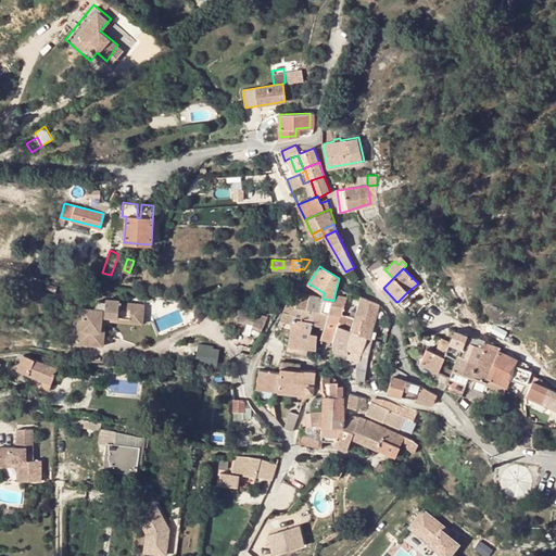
[(384,269),(375,280),(383,288),(393,278),(384,269)]
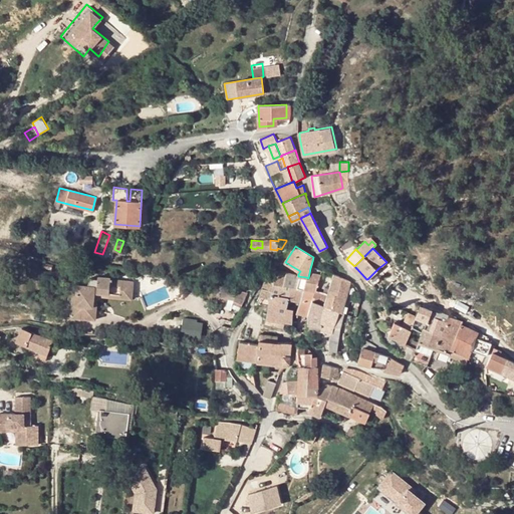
[(303,290),(315,292),(318,280),(313,278),(316,269),(310,268),(308,278),(306,277),(303,289),(303,290)]
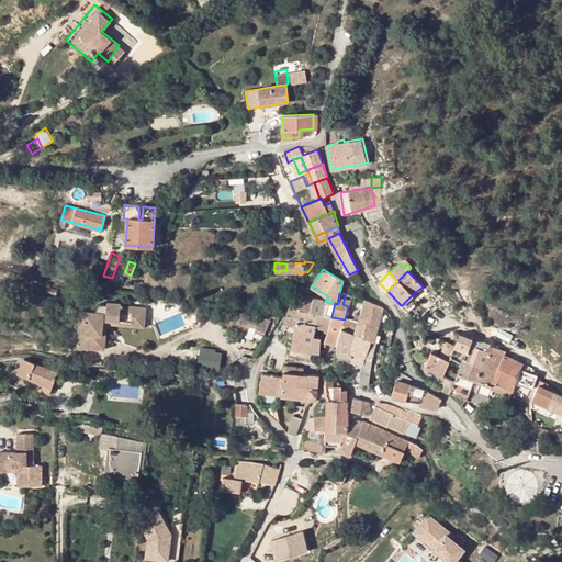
[(293,334),(291,349),(313,352),(318,353),(321,338),(314,336),(314,329),(315,324),(305,323),(308,296),(303,296),(302,300),(298,321),(295,326),(293,332),(293,334)]
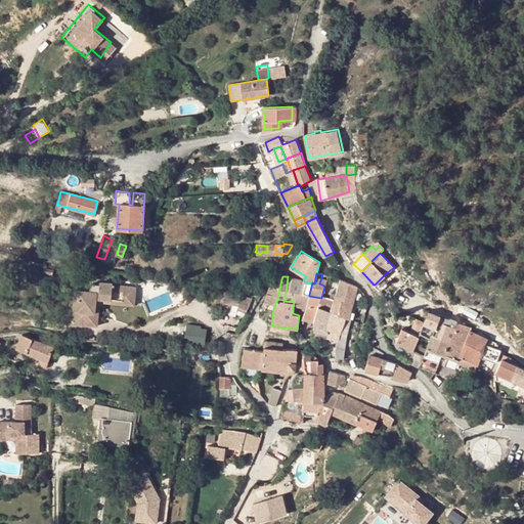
[(301,293),(304,281),(304,279),(288,276),(285,301),(294,302),(293,307),(305,309),(309,296),(309,295),(301,293)]
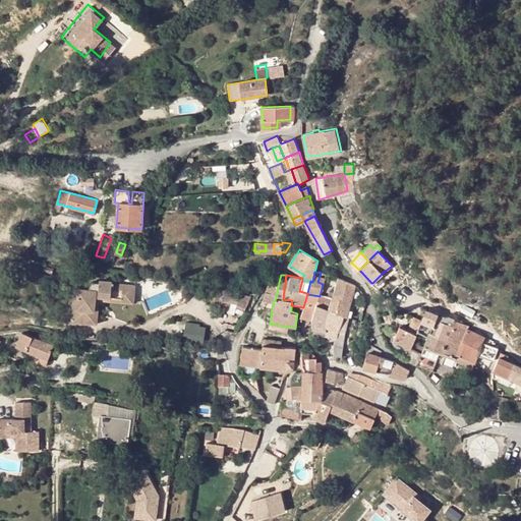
[(263,299),(274,302),(276,297),(280,278),(272,277),(263,299)]
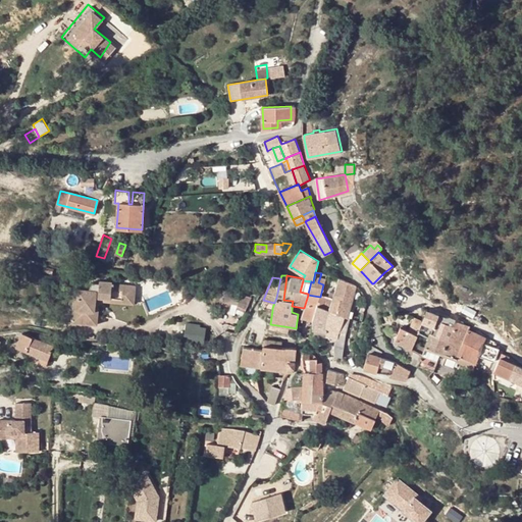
[(348,316),(356,285),(338,278),(332,300),(328,310),(348,316)]
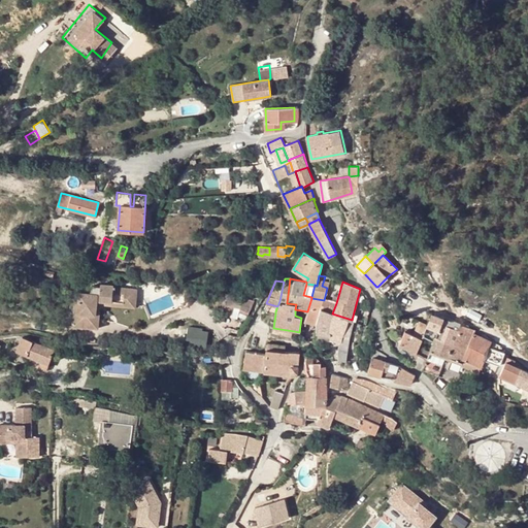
[(315,285),(306,284),(303,295),(311,297),(315,285)]
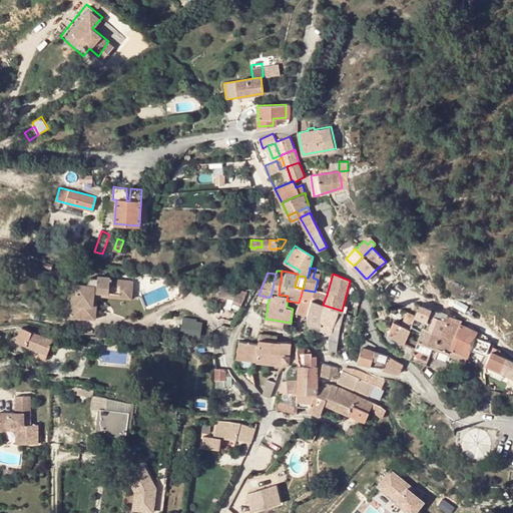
[(108,287),(75,285),(72,316),(92,317),(95,299),(107,300),(108,287)]
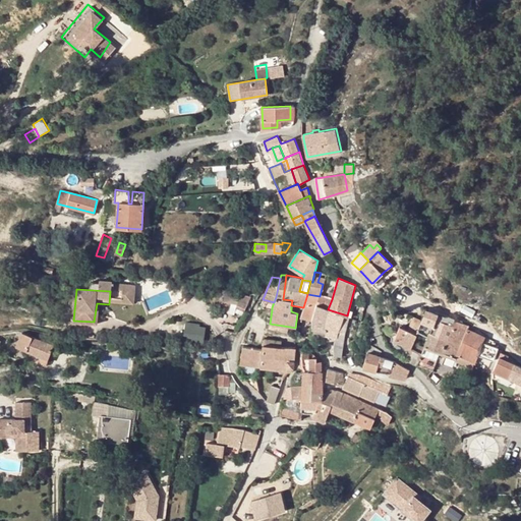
[(226,291),(225,302),(250,305),(251,294),(226,291)]
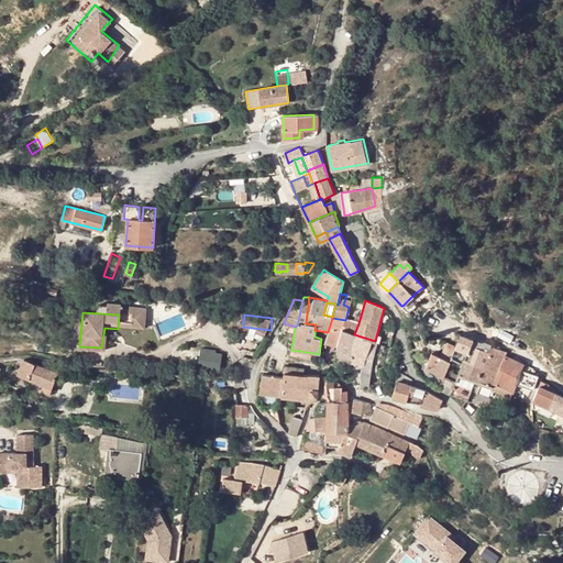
[(324,343),(337,348),(343,326),(345,320),(332,318),(328,332),(324,343)]
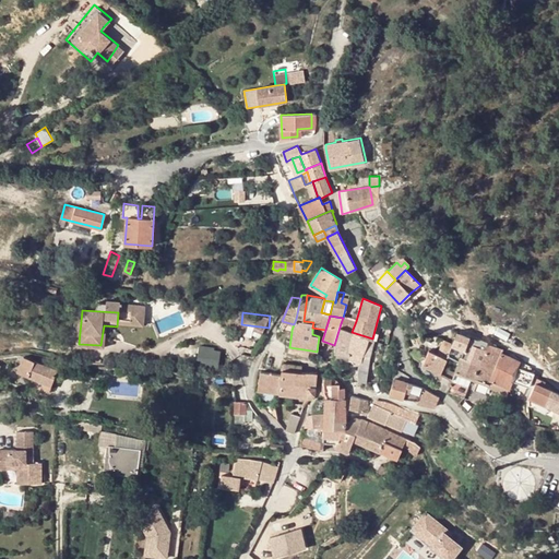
[(333,353),(349,355),(352,333),(352,332),(356,321),(343,318),(341,323),(334,345),(333,353)]
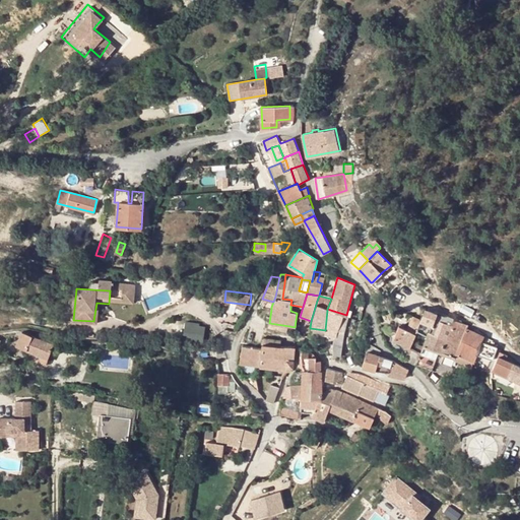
[(474,311),(462,305),(459,310),(471,316),(474,311)]
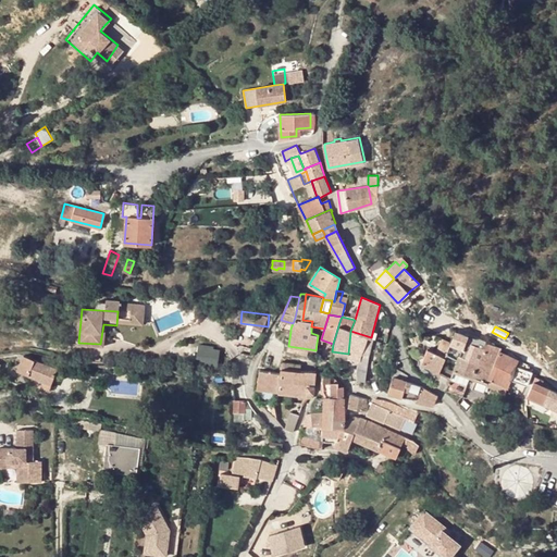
[(366,379),(373,338),(371,337),(350,331),(350,332),(348,354),(348,358),(359,360),(357,370),(356,380),(366,379)]
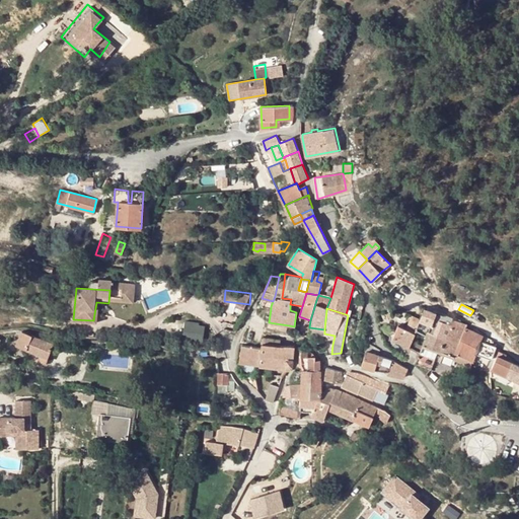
[(420,318),(416,329),(427,335),(423,345),(438,350),(441,352),(450,325),(433,318),(435,313),(424,308),(420,318)]
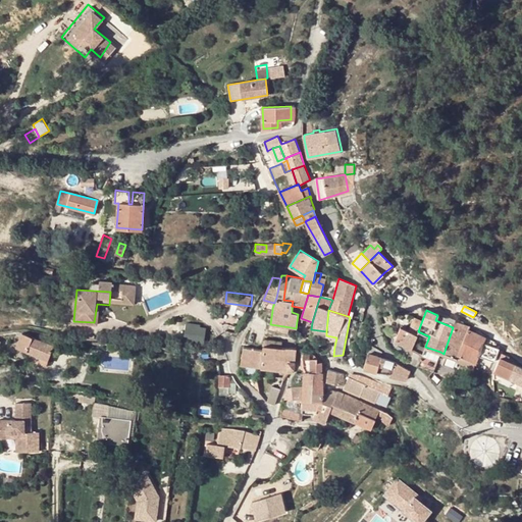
[(401,327),(396,341),(411,349),(418,331),(422,320),(414,317),(409,330),(401,327)]
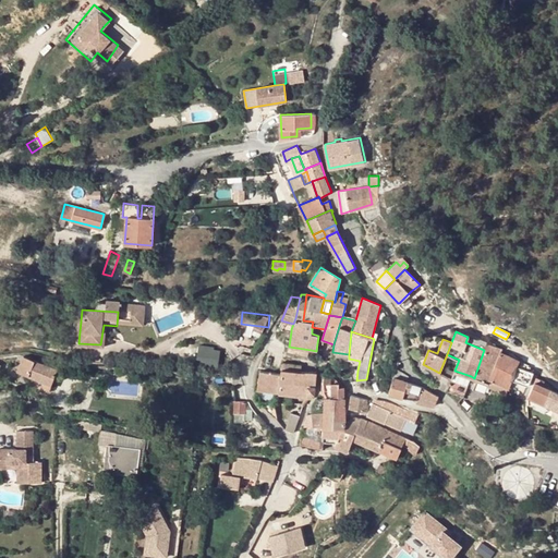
[(489,379),(501,352),(502,349),(486,342),(484,350),(474,378),(487,384),(489,379)]
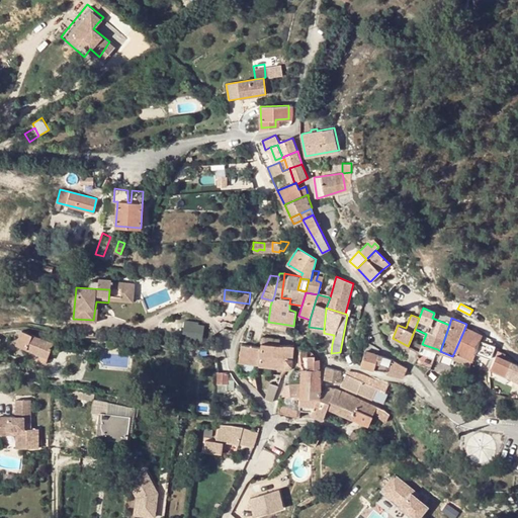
[(187,320),(185,334),(205,337),(207,322),(187,320)]
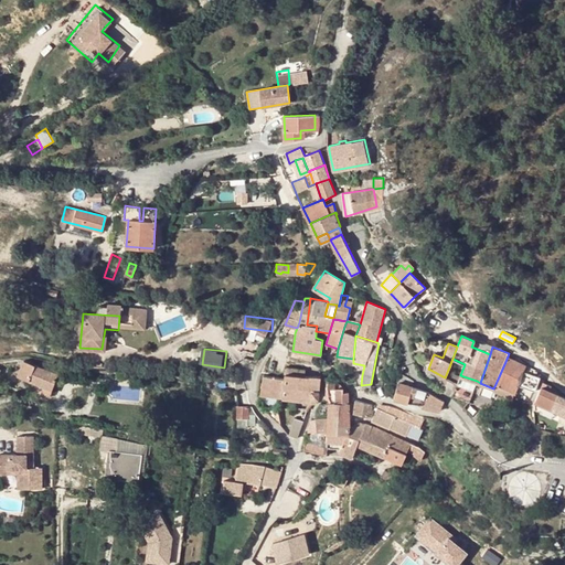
[(315,354),(292,351),(291,356),(315,362),(315,354)]
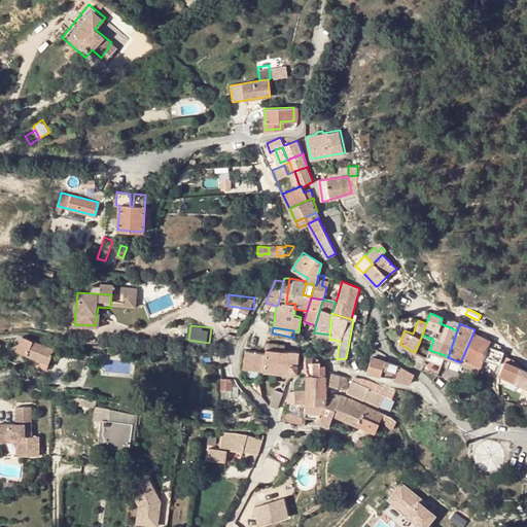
[(489,345),(499,349),(501,345),(473,332),(462,358),(480,366),(483,359),(489,345)]
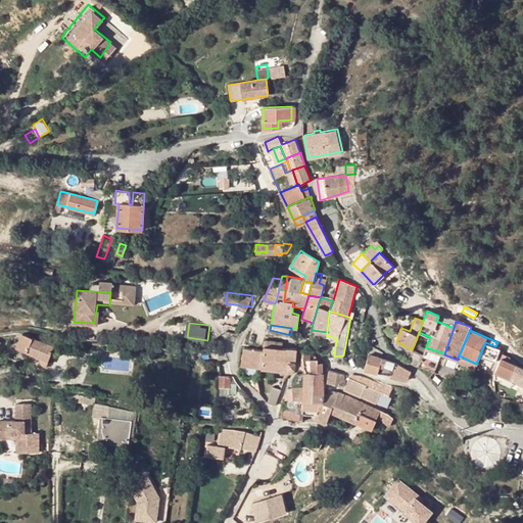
[(16,347),(50,359),(55,345),(21,334),(16,347)]
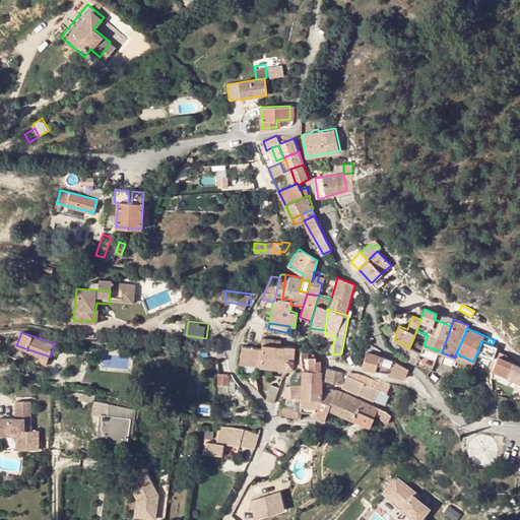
[(482,340),(476,354),(492,361),(497,346),(493,344),(482,340)]
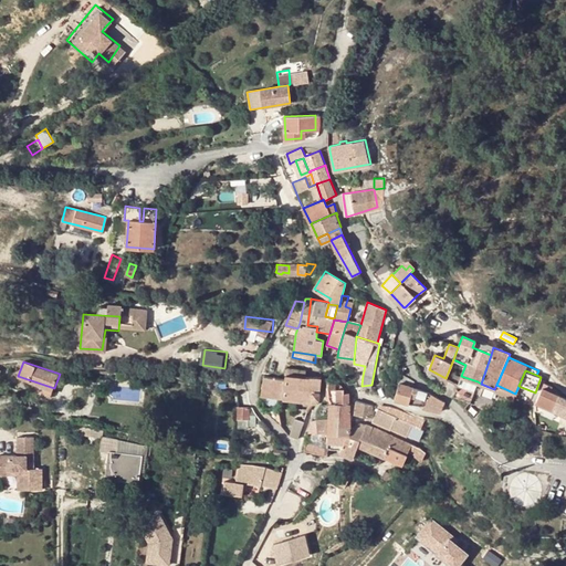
[(285,379),(283,398),(312,402),(313,397),(317,397),(316,404),(318,404),(321,389),(322,377),(305,375),(291,375),(286,374),(286,376),(285,379)]
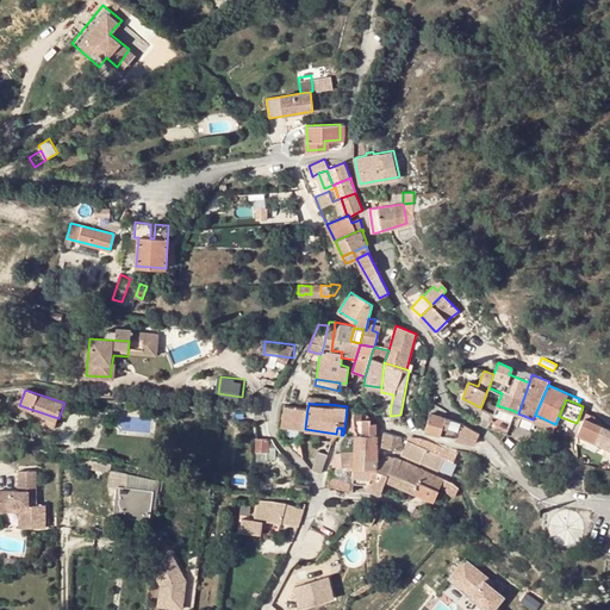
[(433,403),(425,429),(433,431),(440,433),(456,436),(460,422),(446,417),(447,411),(433,403)]
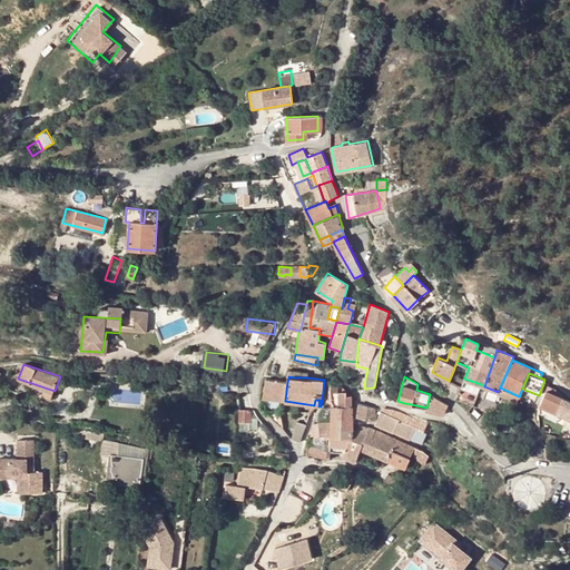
[(266,380),(264,399),(285,401),(287,382),(266,380)]
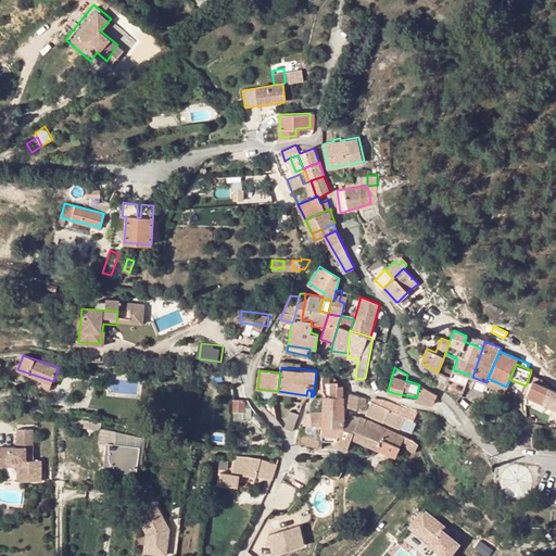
[(330,395),(331,374),(321,373),(320,392),(321,394),(323,395),(330,395)]
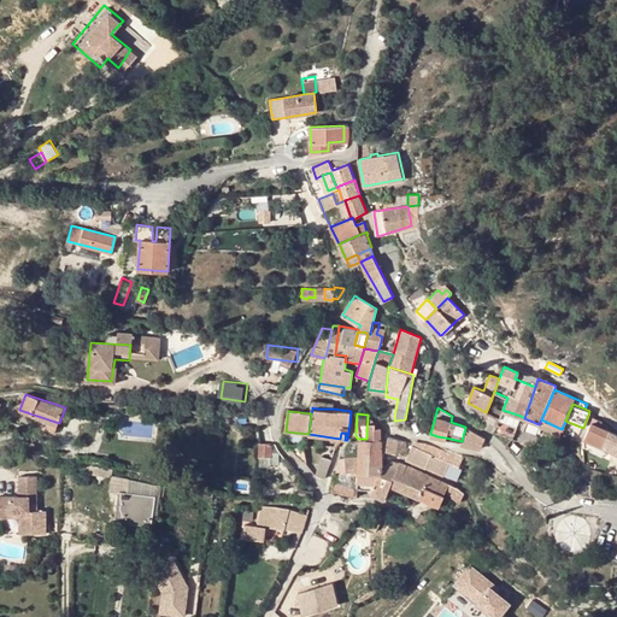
[(382,428),(368,415),(366,439),(382,440),(382,428)]
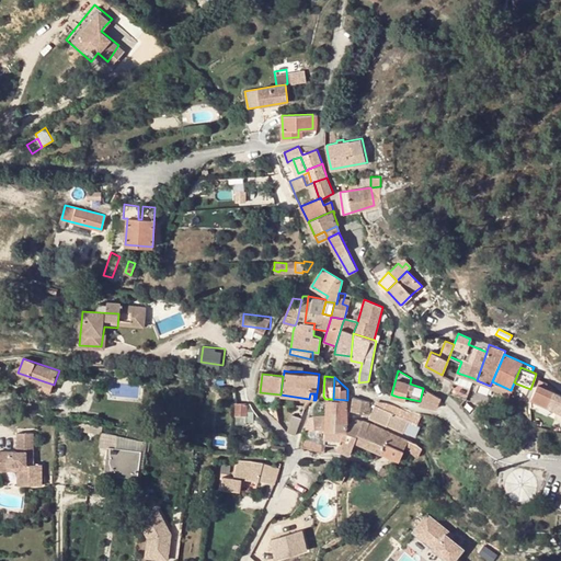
[(531,398),(557,410),(560,411),(560,395),(545,388),(547,382),(539,379),(531,398)]
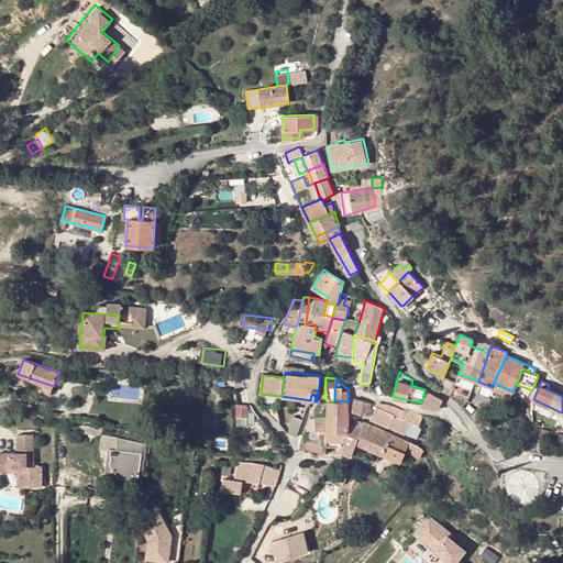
[(509,399),(512,392),(494,383),(492,387),(490,390),(509,399)]
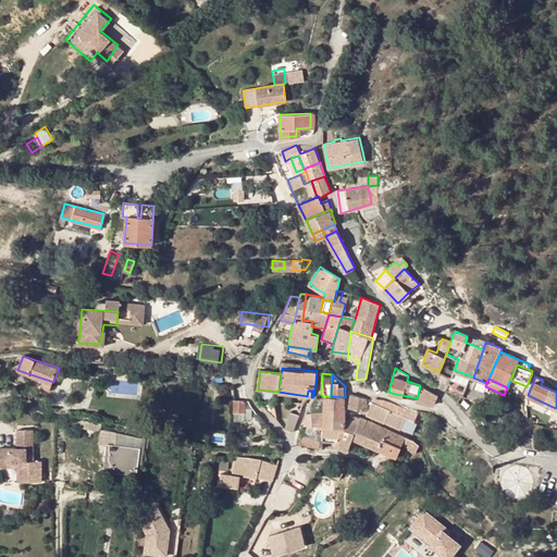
[(420,385),(417,398),(417,401),(433,406),(436,395),(420,385)]
